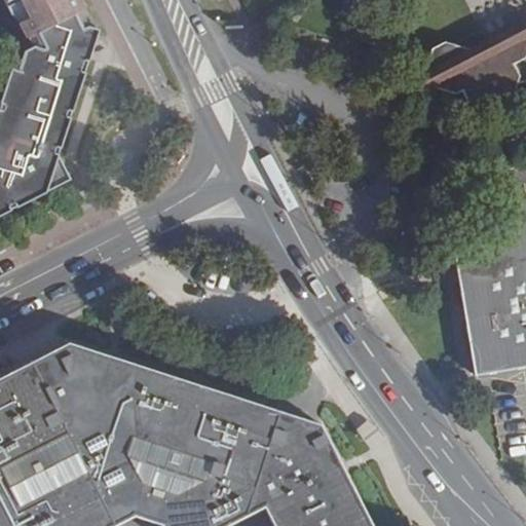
[(6,0),(15,16),(21,19),(30,36),(86,7),(87,7),(82,0),(6,0)]
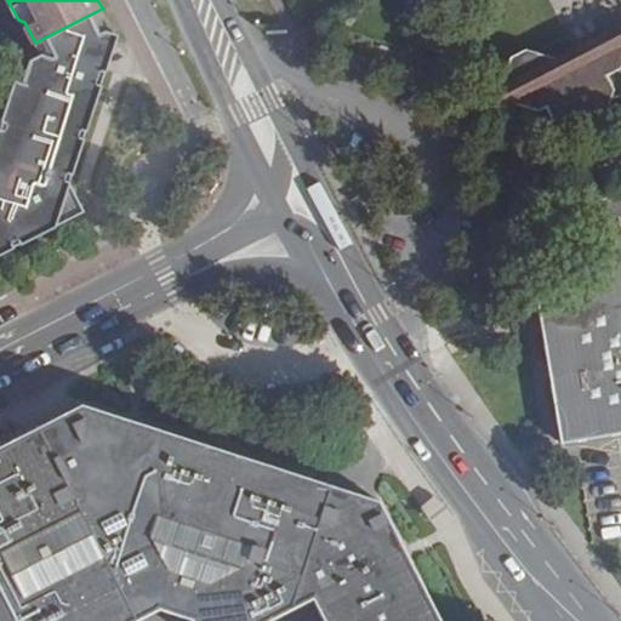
[(108,20),(102,9),(35,43),(43,53),(106,21),(108,20)]
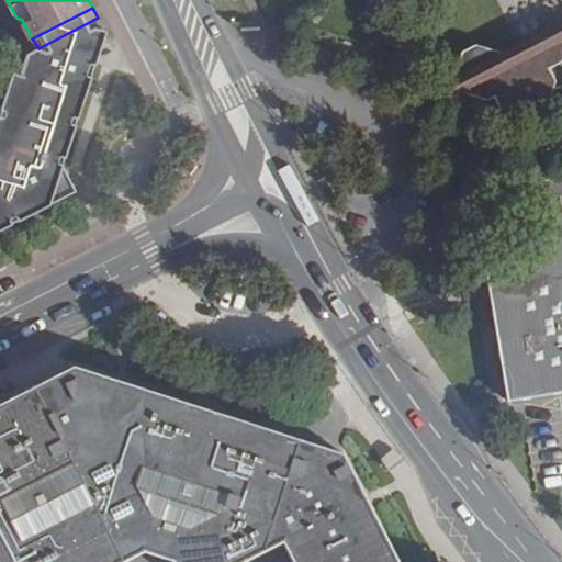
[(96,19),(38,48),(27,53),(20,76),(13,75),(0,110),(0,226),(9,222),(9,220),(18,216),(19,217),(72,190),(59,165),(63,157),(64,157),(72,130),(70,130),(75,119),(76,119),(90,79),(88,78),(92,65),(94,66),(104,35),(96,19)]
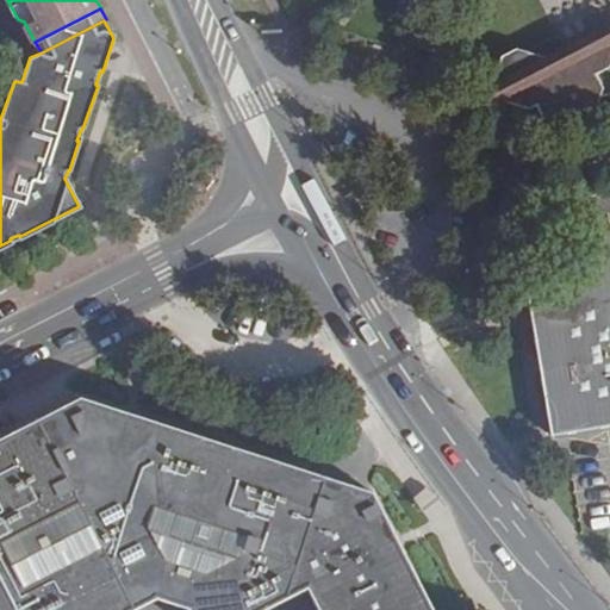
[(609,25),(541,53),(537,48),(514,41),(505,44),(504,42),(496,44),(486,72),(492,69),(497,85),(492,86),(521,99),(527,98),(530,107),(536,106),(570,120),(567,113),(584,111),(584,118),(601,100),(609,98),(609,25)]
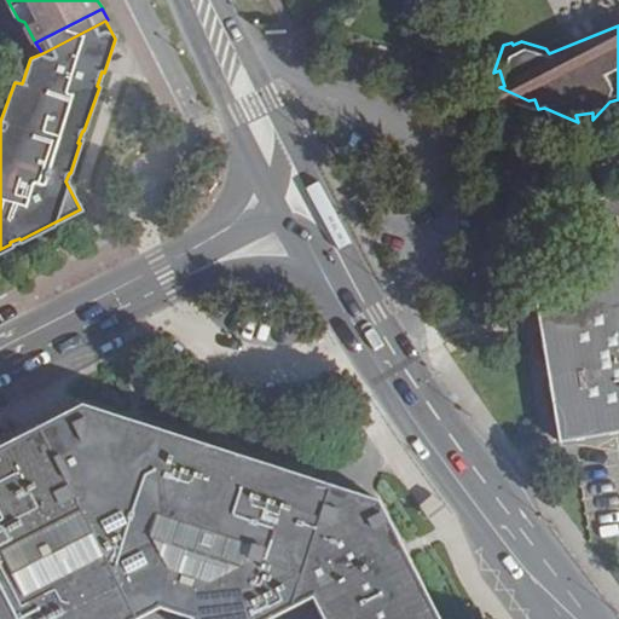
[(618,190),(586,196),(600,279),(532,291),(556,438),(618,427),(618,190)]
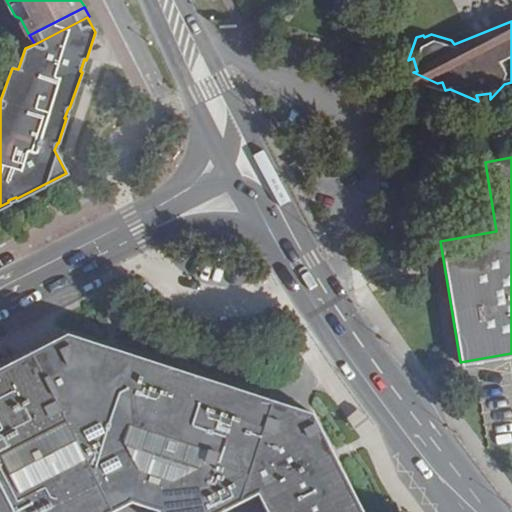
[(51,394),(113,348),(64,334),(0,367),(0,511),(108,511),(109,511),(51,394)]
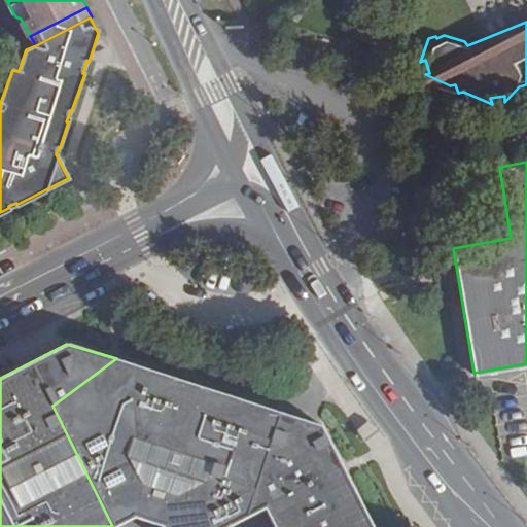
[(220,526),(266,503),(283,414),(197,385),(116,358),(53,406),(112,526),(134,514),(159,526),(220,526)]
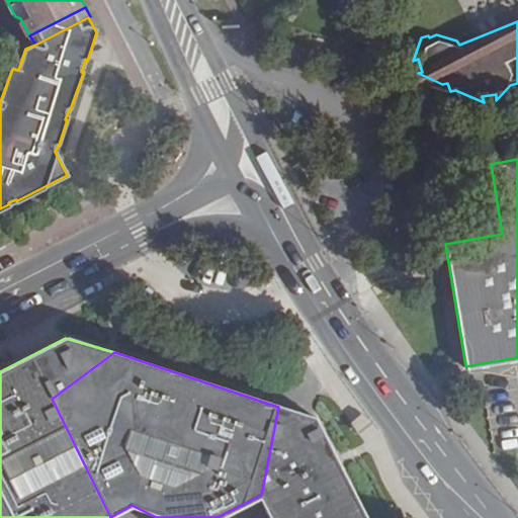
[(272,517),(365,517),(315,418),(278,407),(261,495),(272,517)]
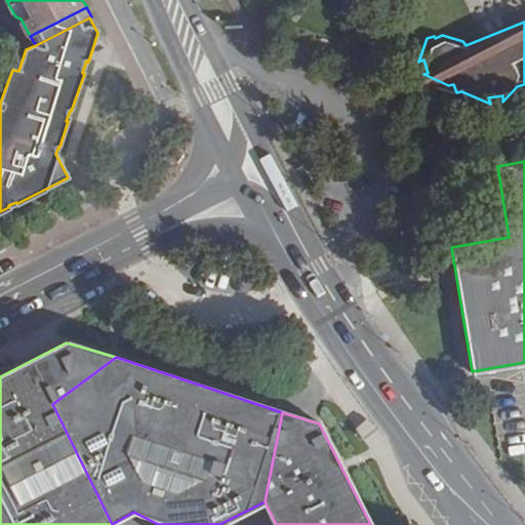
All buildings are outlined.
